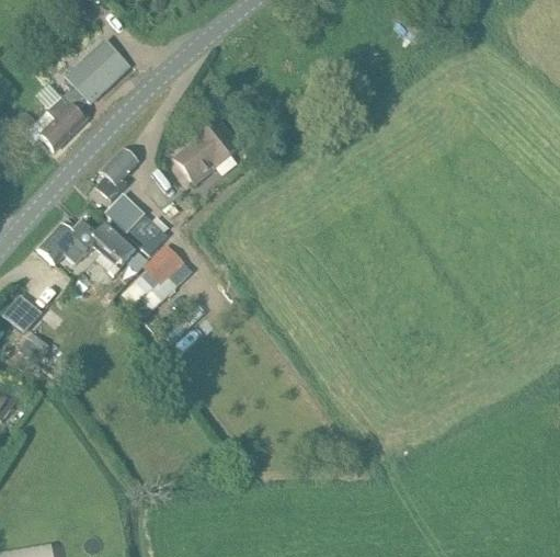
[(64,95),(49,110),(32,127),(55,150),(90,115),(81,108),(87,101),(89,103),(124,71),(115,63),(123,55),(109,38),(77,69),(84,77),(65,98),(64,95)]
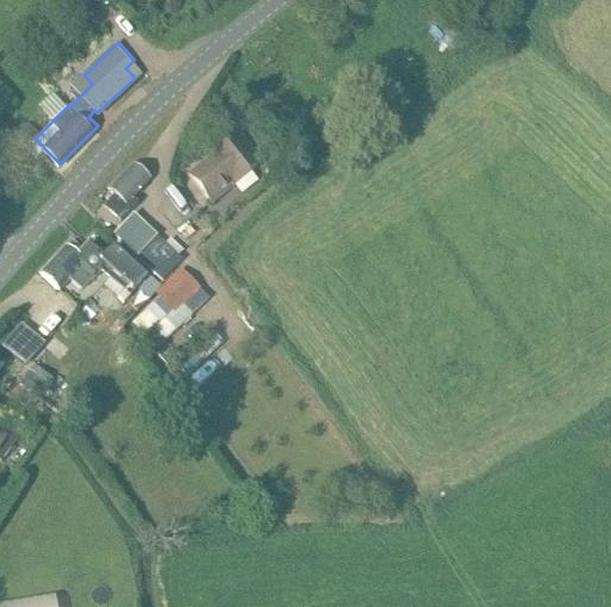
[(26,126),(17,136),(26,146),(36,135),(40,132),(31,123),(28,127),(26,126)]
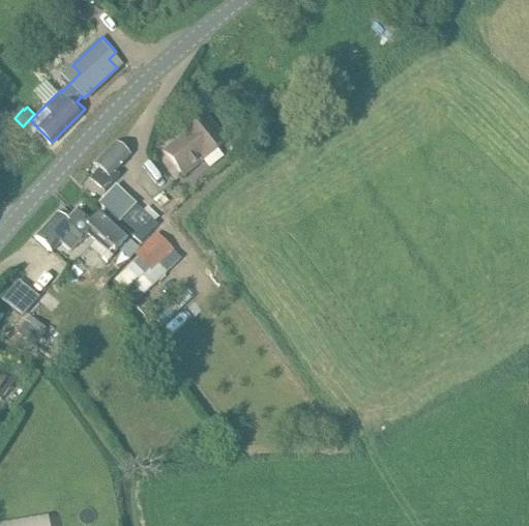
[(178,166),(184,173),(203,158),(227,140),(208,115),(166,149),(178,166)]
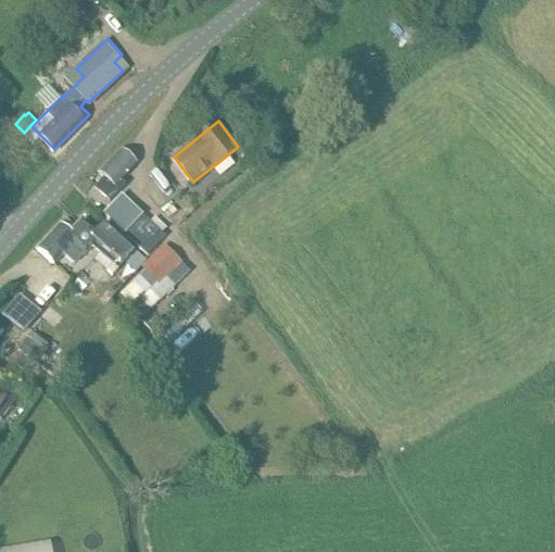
[(96,184),(111,199),(127,183),(121,177),(137,161),(122,146),(100,168),(105,174),(96,184)]
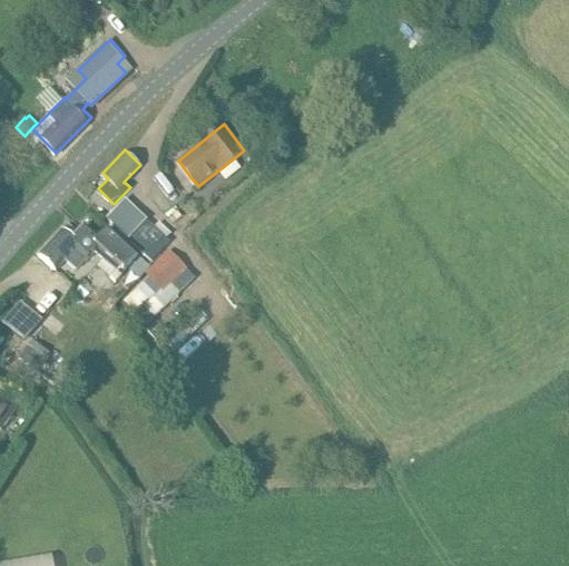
[(170,240),(126,197),(107,217),(151,260),(170,240)]
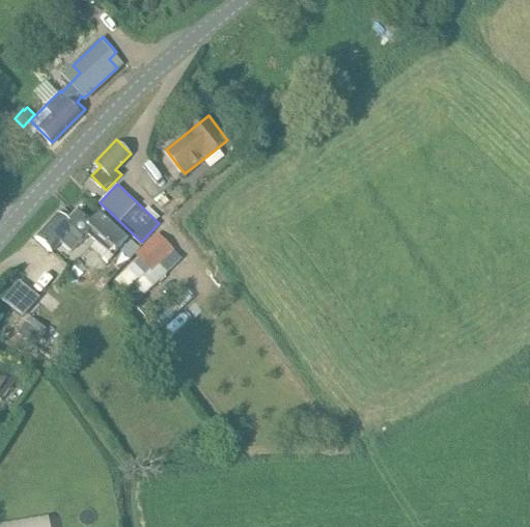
[(36,234),(52,248),(60,239),(72,249),(80,240),(81,240),(89,231),(113,253),(129,236),(102,210),(93,219),(80,206),(73,215),(63,206),(59,211),(58,211),(36,234)]
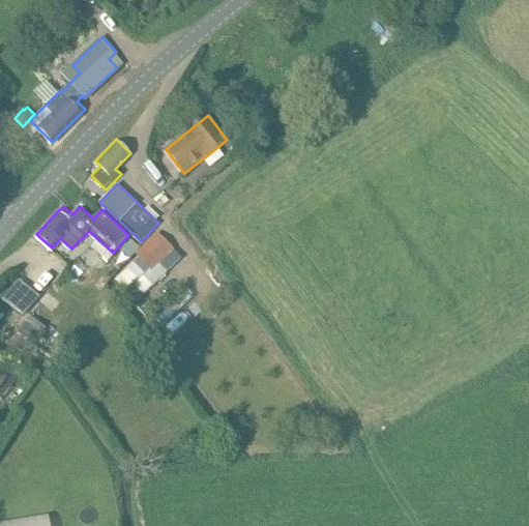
[(144,294),(169,270),(160,262),(175,247),(158,231),(136,254),(139,256),(116,278),(128,291),(135,285),(144,294)]
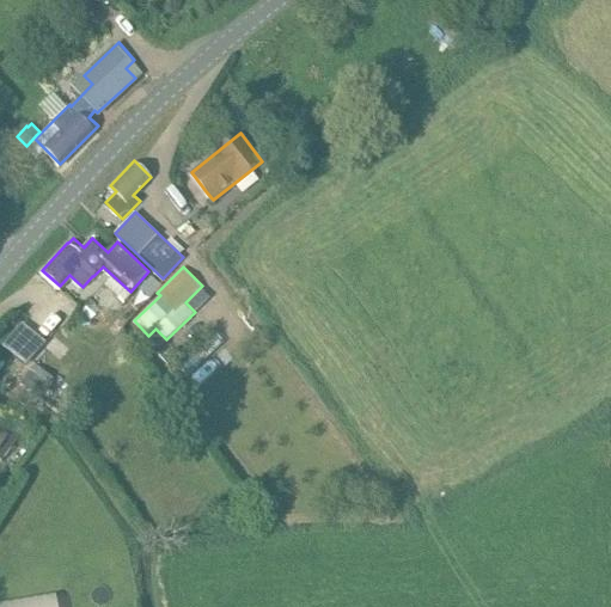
[(177,366),(187,375),(224,341),(214,331),(177,366)]
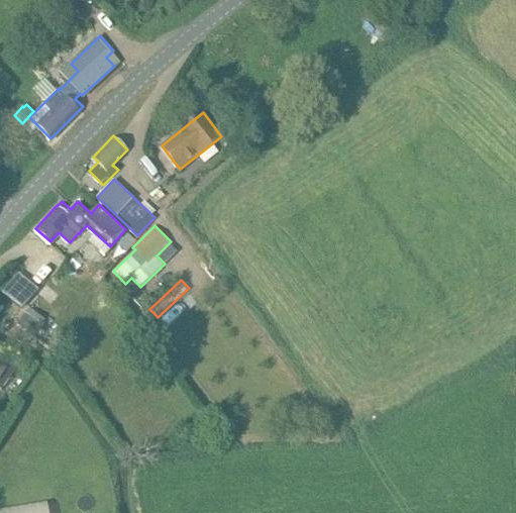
[(32,333),(45,317),(31,305),(18,321),(32,333)]
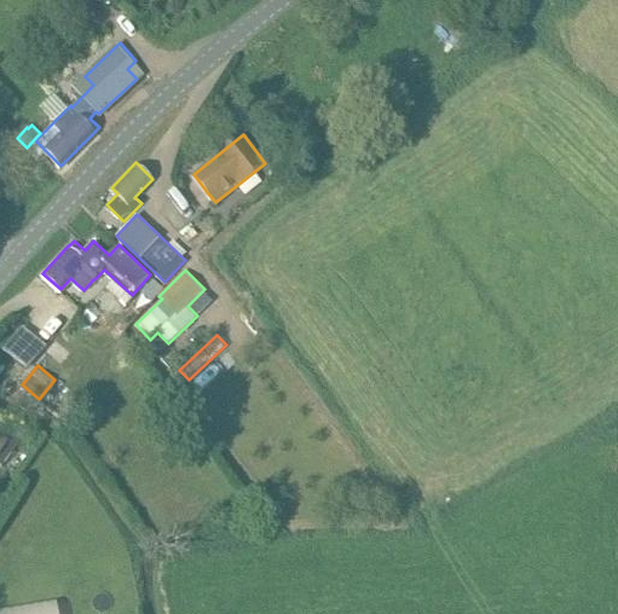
[(0,463),(3,464),(24,434),(0,416),(0,463)]
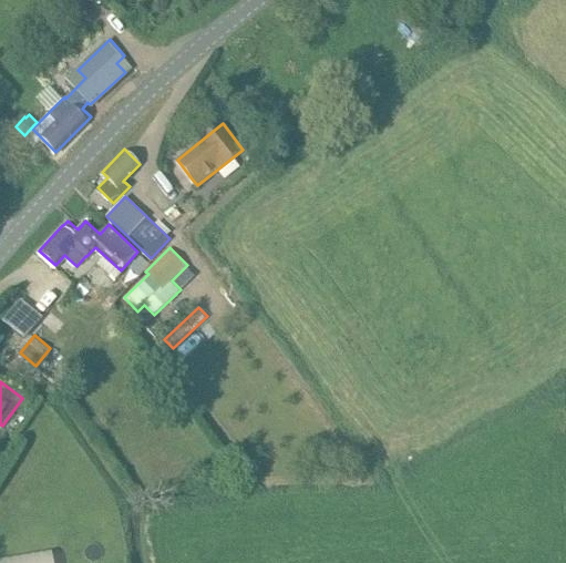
[(14,532),(17,548),(29,546),(27,531),(14,532)]
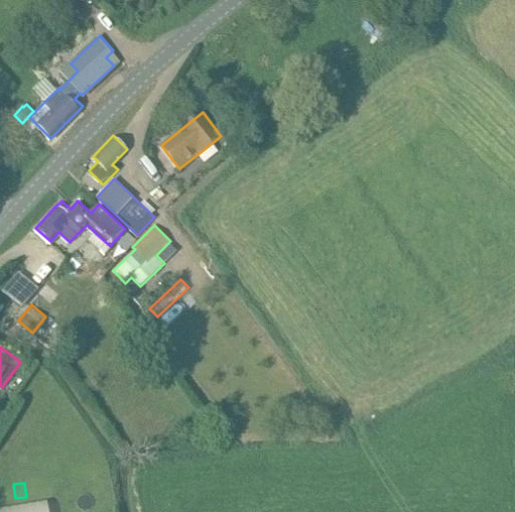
[(48,511),(47,499),(0,506),(0,511),(48,511)]
